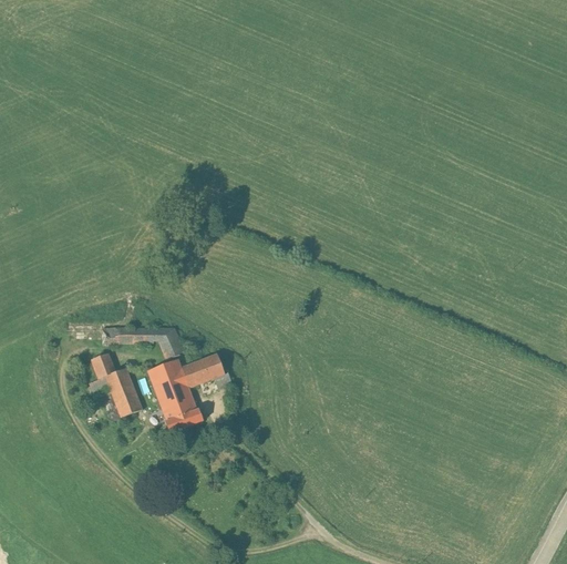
[(174,327),(102,328),(102,342),(153,342),(153,339),(158,339),(166,359),(179,354),(179,352),(185,349),(174,327)]
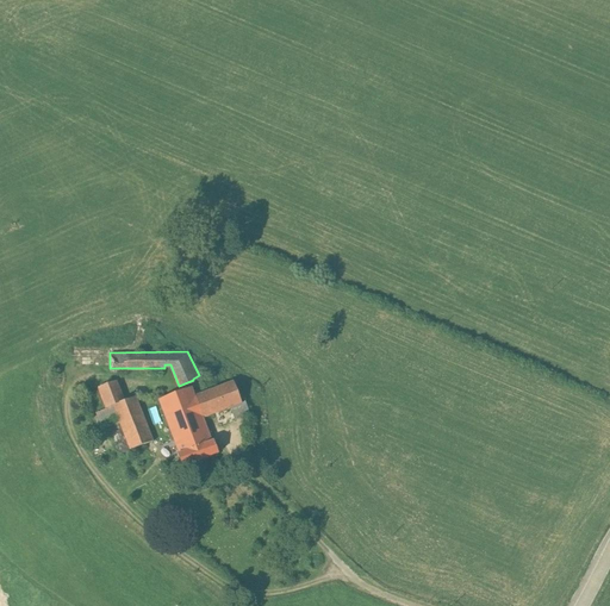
[(191,386),(159,398),(180,451),(212,439),(203,416),(230,405),(242,401),(242,400),(234,379),(194,394),(191,386)]
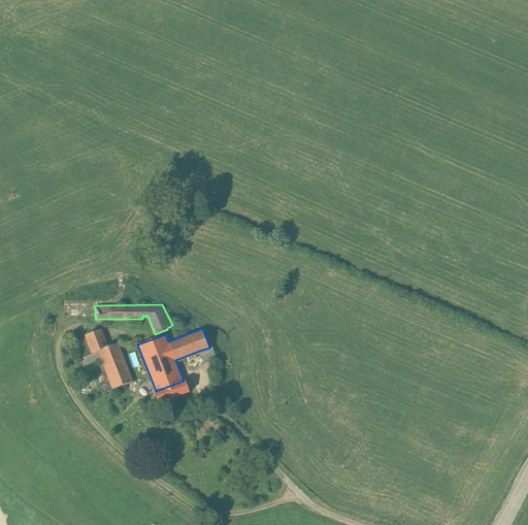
[(100,329),(85,335),(92,353),(98,351),(103,364),(112,388),(132,381),(118,341),(107,346),(101,329),(100,329)]
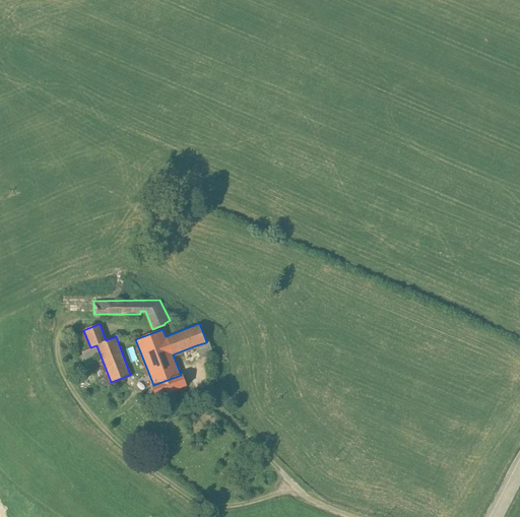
[(206,341),(206,342),(196,345),(200,357),(209,352),(213,351),(208,340),(206,341)]
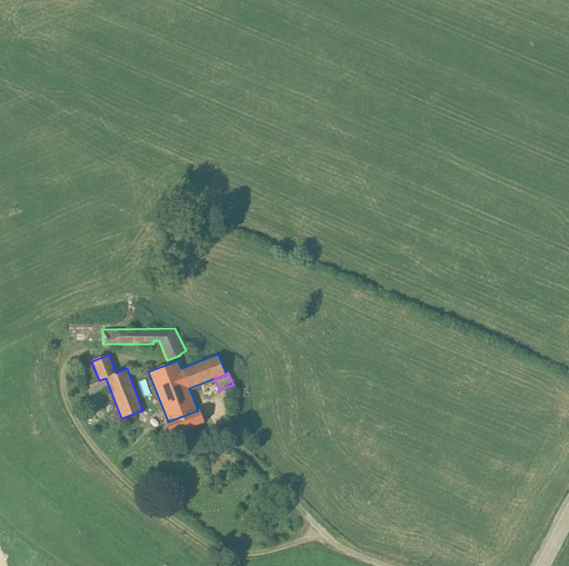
[(90,384),(97,399),(111,393),(106,378),(99,380),(90,384)]
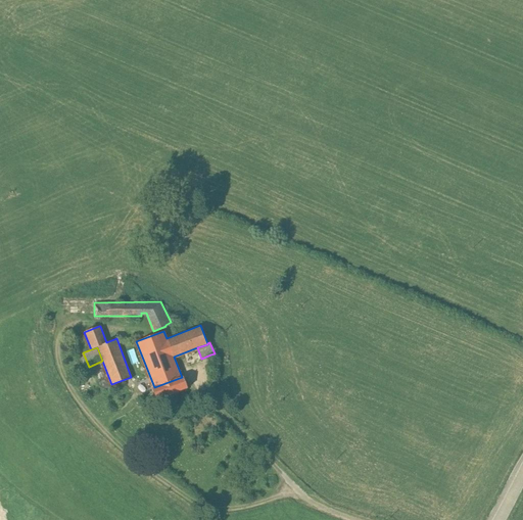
[(102,388),(111,384),(102,361),(89,367),(89,368),(93,366),(102,388)]
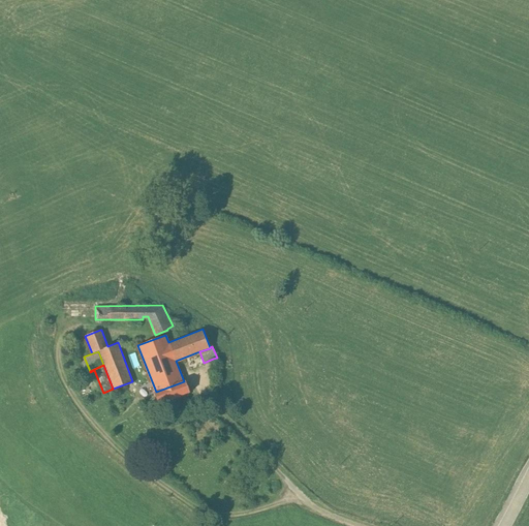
[(184,381),(156,392),(154,393),(157,401),(158,403),(189,392),(185,380),(184,381)]
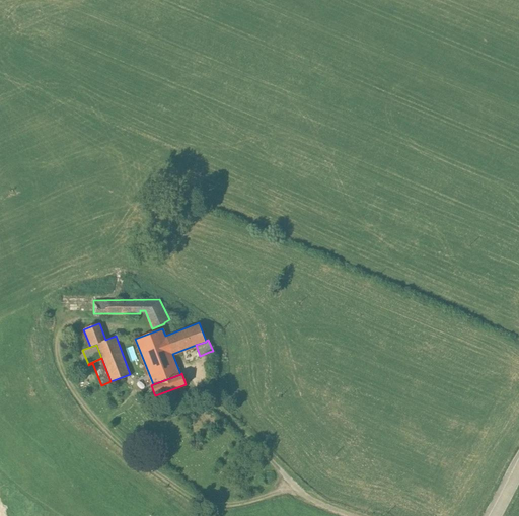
All buildings are outlined.
